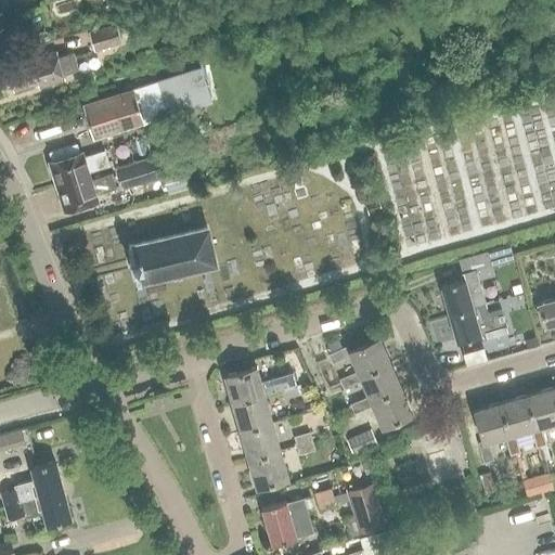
[(120,43),(115,25),(88,33),(93,51),(120,43)]
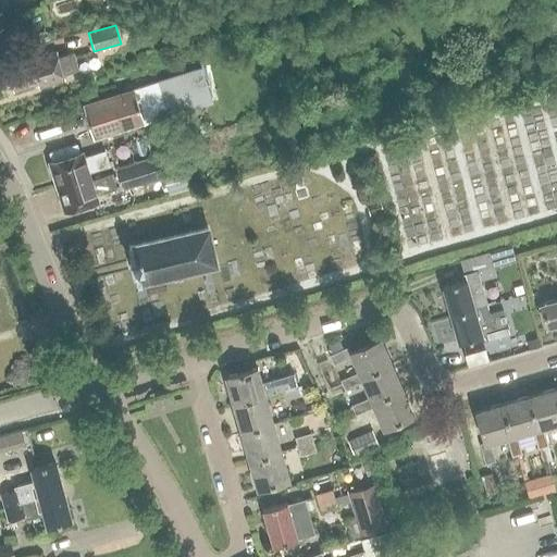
[(16,71),(9,73),(14,90),(36,84),(38,89),(64,81),(63,75),(77,71),(72,53),(58,58),(56,52),(15,65),(16,71)]
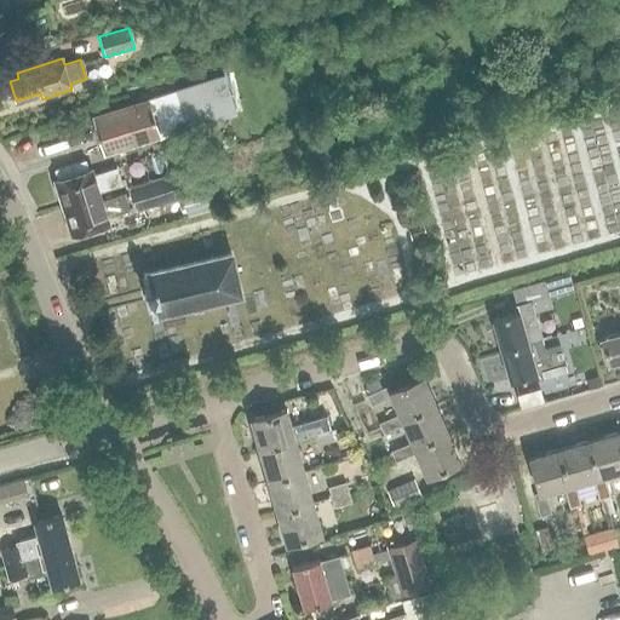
[(159,138),(148,101),(92,118),(104,155),(159,138)]
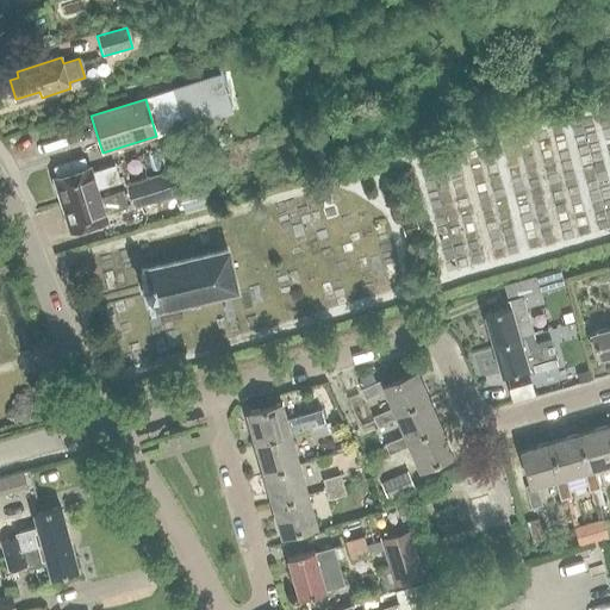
[(62,206),(98,194),(97,190),(119,182),(114,166),(92,173),(89,167),(86,168),(83,159),(54,168),(56,178),(53,179),(62,206)]
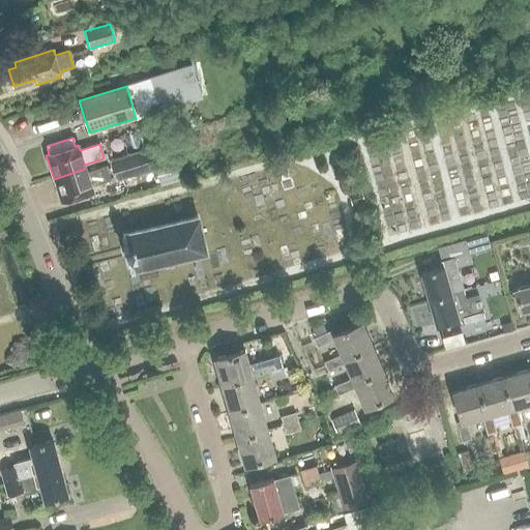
[(176,143),(151,150),(155,163),(179,155),(176,143)]
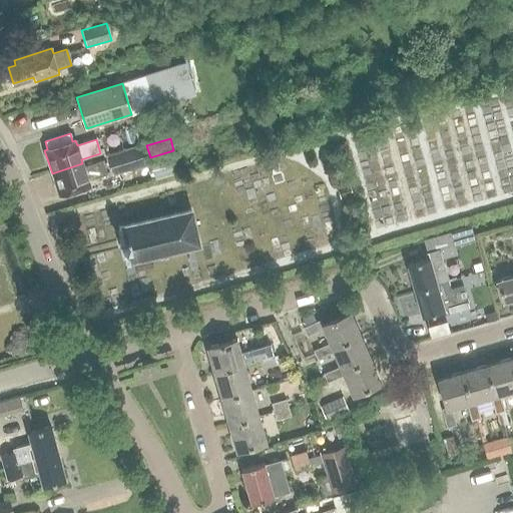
[(143,144),(107,155),(113,173),(131,167),(145,165),(149,164),(143,144)]
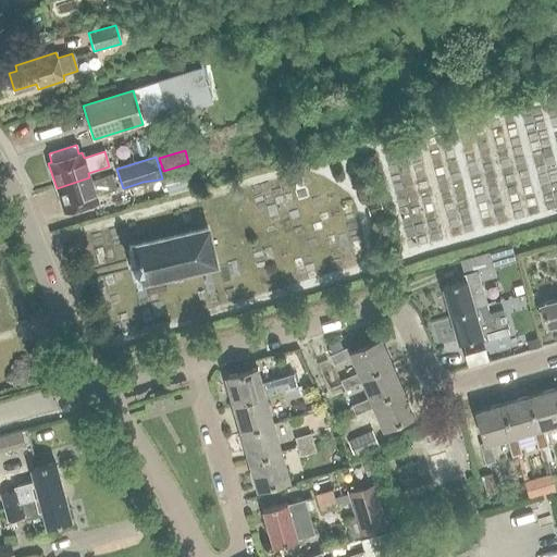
[(89,177),(57,188),(64,212),(98,202),(96,197),(116,190),(111,175),(90,182),(89,177)]
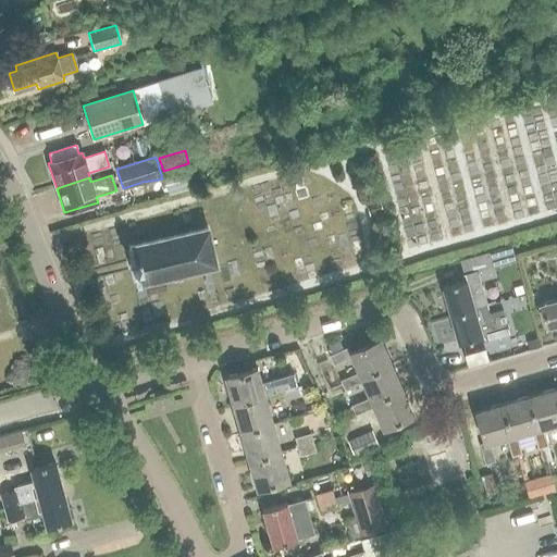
[(382,210),(379,198),(366,201),(370,213),(382,210)]
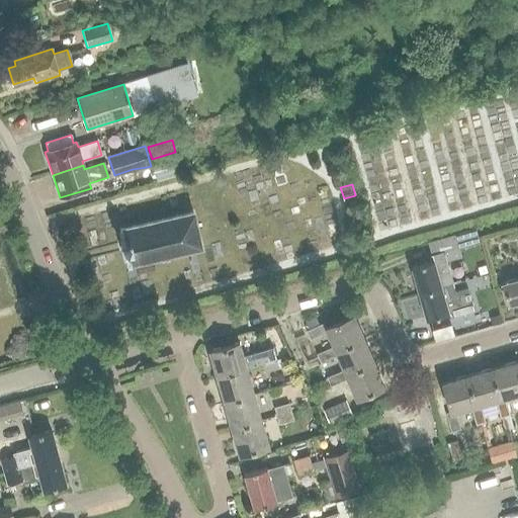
[(120,242),(122,253),(125,252),(127,261),(127,264),(200,247),(192,212),(119,230),(120,233),(121,233),(123,241),(120,242)]
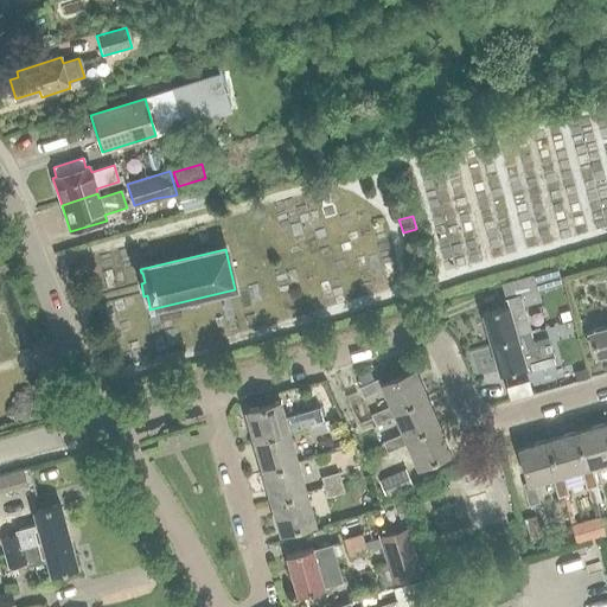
[(537,292),(562,286),(557,270),(557,268),(557,267),(531,274),(532,274),(532,276),(537,292)]
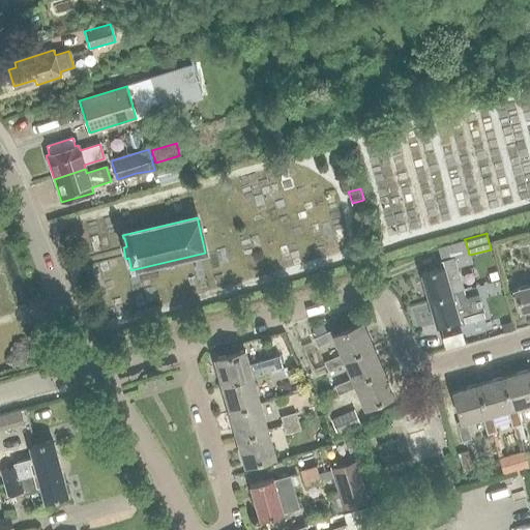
[(471,265),(469,255),(453,260),(442,263),(443,267),(420,273),(428,300),(463,290),(457,269),(471,265)]
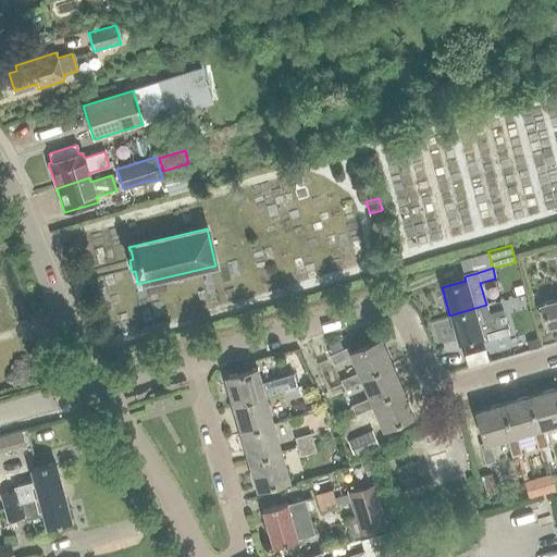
[(522,286),(514,288),(516,296),(524,294),(522,286)]
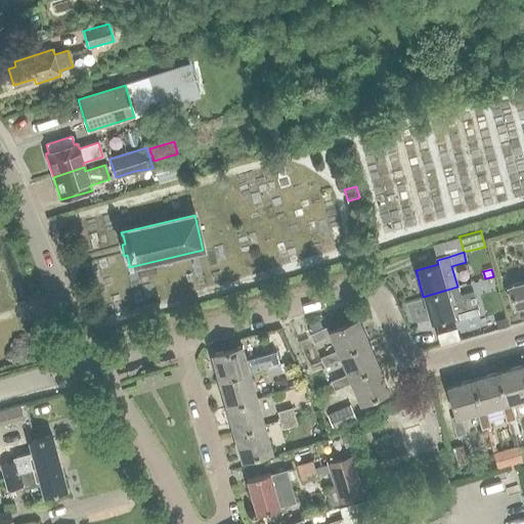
[(523,281),(509,287),(515,308),(523,305),(523,281)]
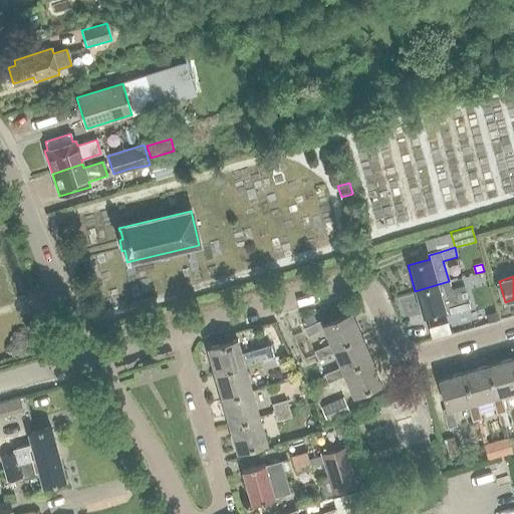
[(452,291),(449,281),(415,291),(423,317),(445,311),(446,316),(471,309),(464,287),(452,291)]
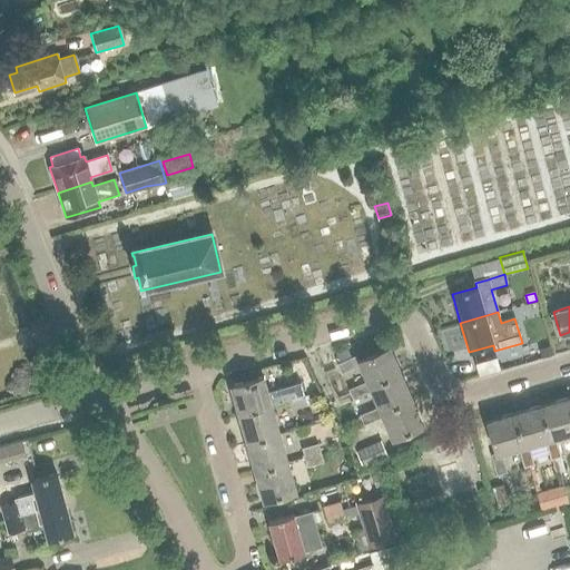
[(551,346),(539,350),(541,360),(553,355),(551,346)]
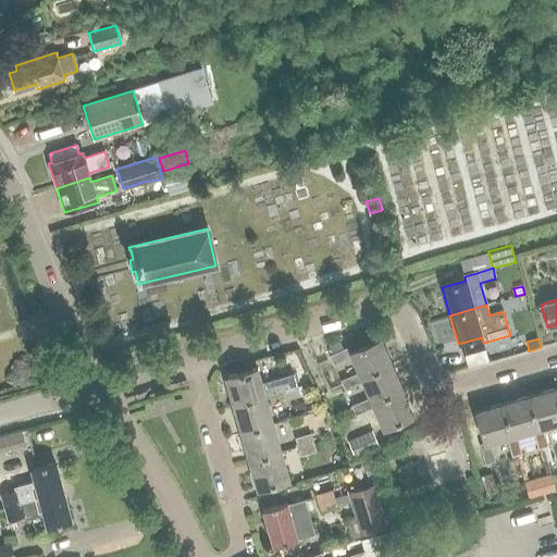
[(327,344),(332,355),(343,350),(338,339),(327,344)]
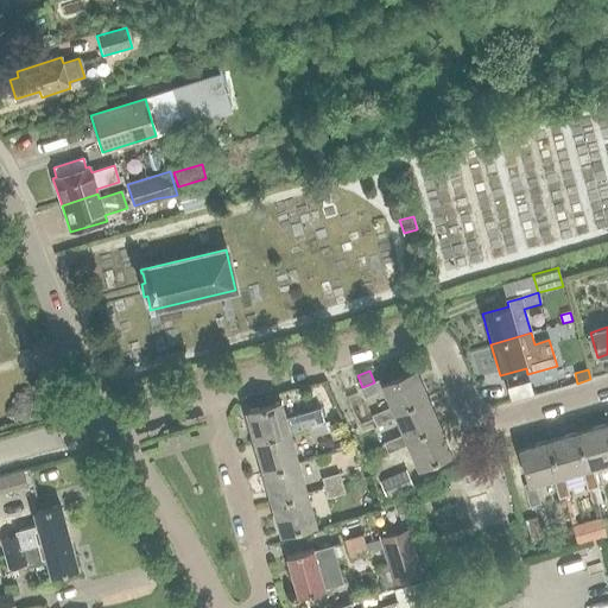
[(393,412),(426,398),(415,371),(382,384),(380,380),(360,388),(363,399),(384,390),(391,407),(393,412)]
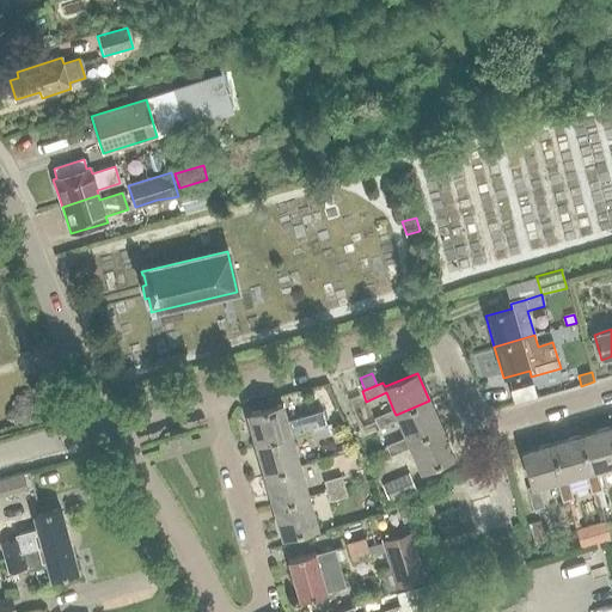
[(408,444),(441,429),(429,401),(396,415),(393,410),(374,418),(378,429),(398,421),(405,438),(408,444)]
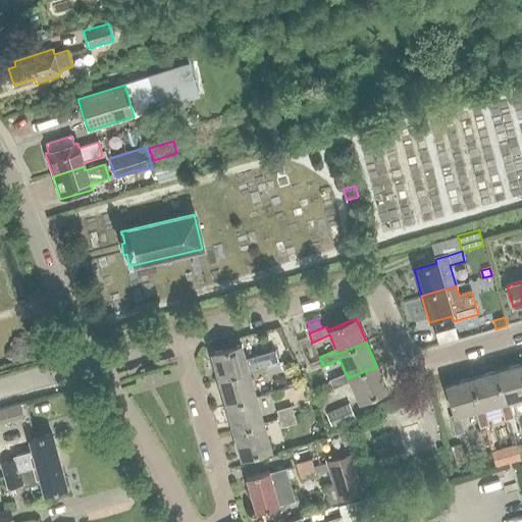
[(218,380),(248,372),(264,367),(278,363),(276,355),(275,351),(245,359),(241,346),(211,354),(218,380)]
